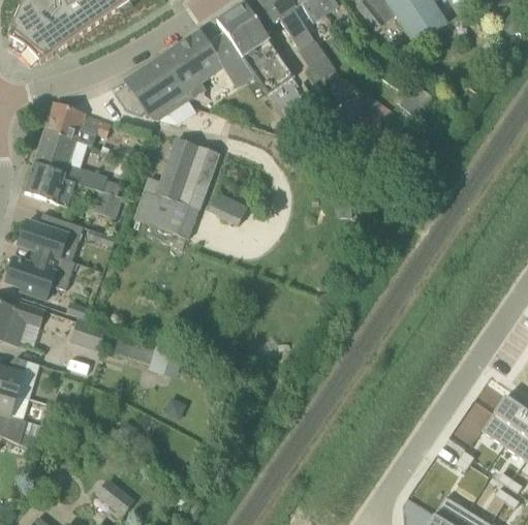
[(30,51),(37,59),(40,62),(129,0),(21,0),(7,36),(12,38),(22,43),(30,51)]
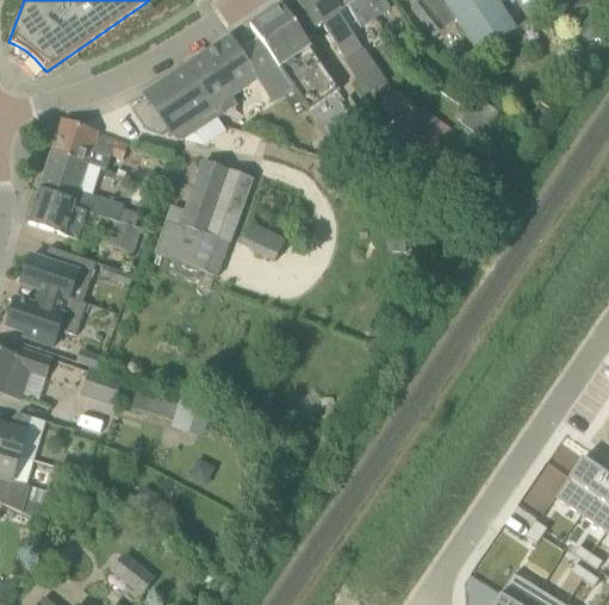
[(296,0),(315,26),(322,22),(337,45),(345,56),(362,44),(355,33),(340,10),(342,8),(336,0),(296,0)]
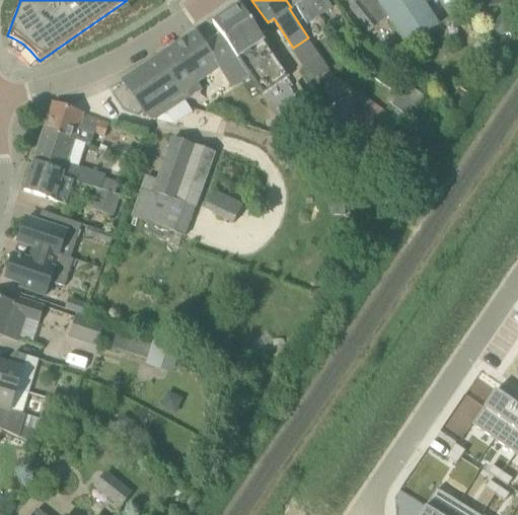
[(319,12),(311,0),(286,0),(291,7),(296,4),(307,21),(319,12)]
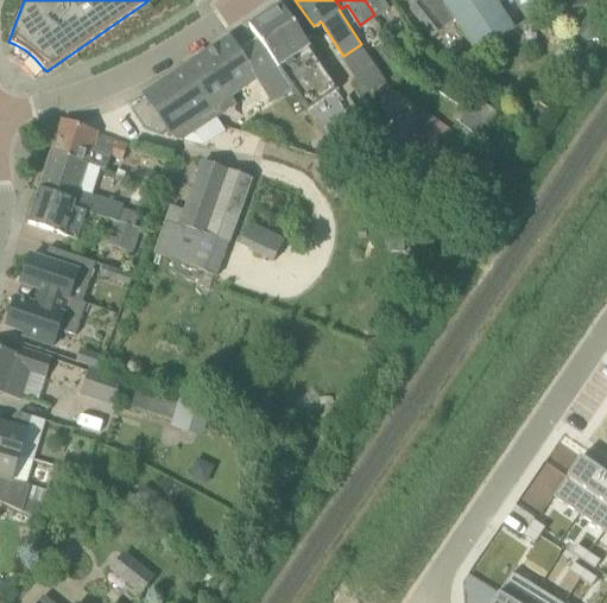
[(390,5),(386,0),(365,0),(374,14),(390,5)]
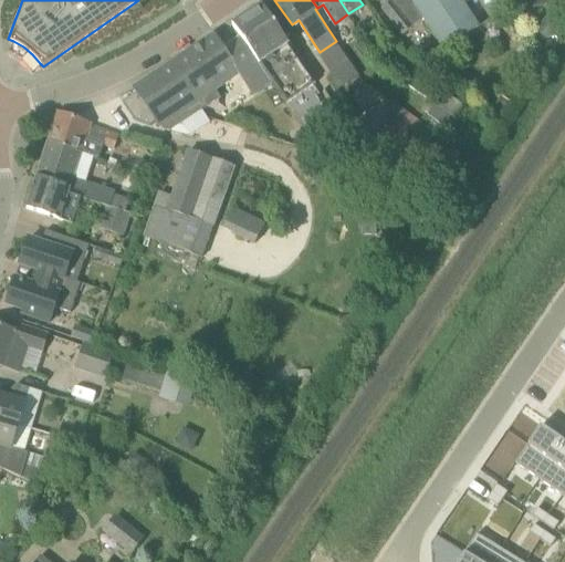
[(403,32),(412,24),(397,4),(394,0),(388,0),(382,6),(403,32)]
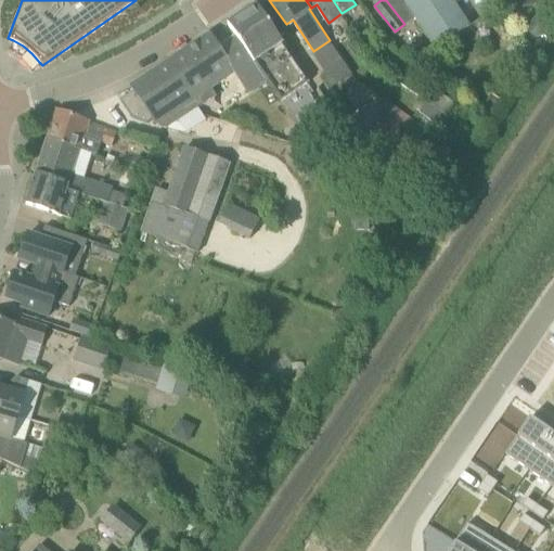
[(415,15),(404,0),(386,0),(389,4),(404,24),(415,15)]
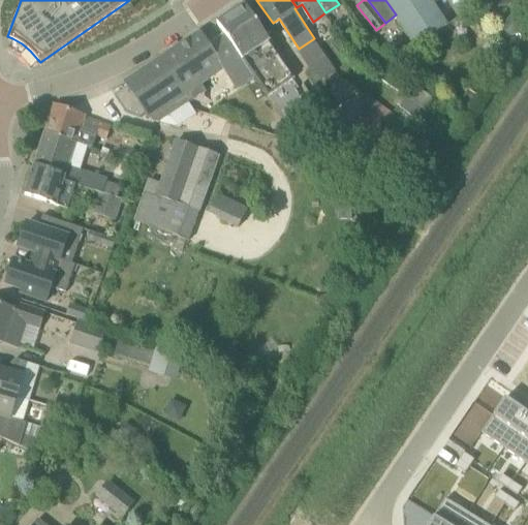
[(385,0),(396,14),(415,43),(447,23),(433,1),(434,0),(385,0)]
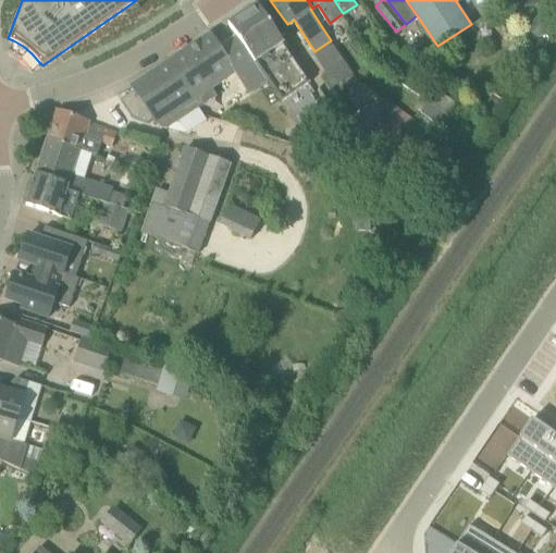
[(310,78),(257,2),(227,22),(248,52),(267,78),(281,99),(310,78)]
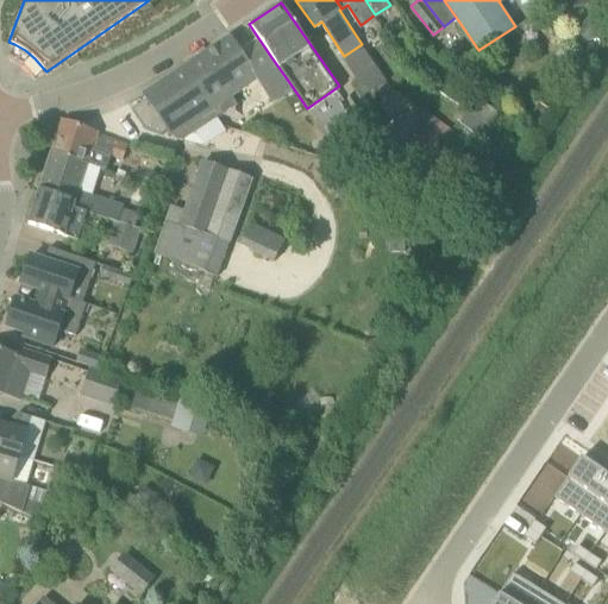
[(606,29),(601,26),(600,18),(595,14),(587,16),(581,25),(581,32),(588,36),(596,35),(601,37),(606,29)]
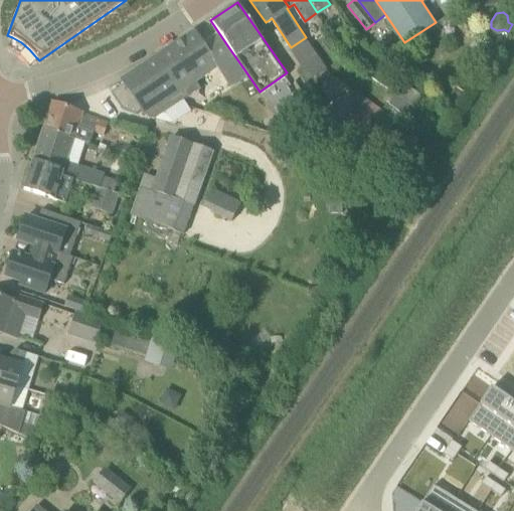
[(194,30),(156,55),(183,98),(200,87),(195,78),(216,64),(221,60),(234,80),(236,80),(246,72),(229,48),(213,59),(194,30)]
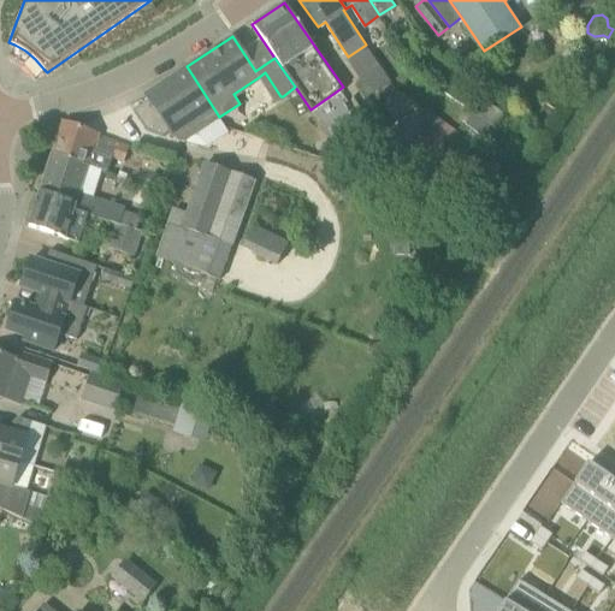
[(187,66),(147,94),(149,98),(170,129),(177,138),(183,141),(219,117),(187,66)]
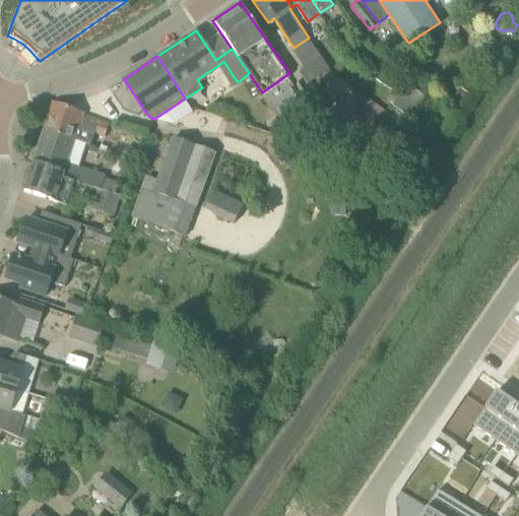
[(423,93),(406,81),(399,92),(415,105),(423,93)]
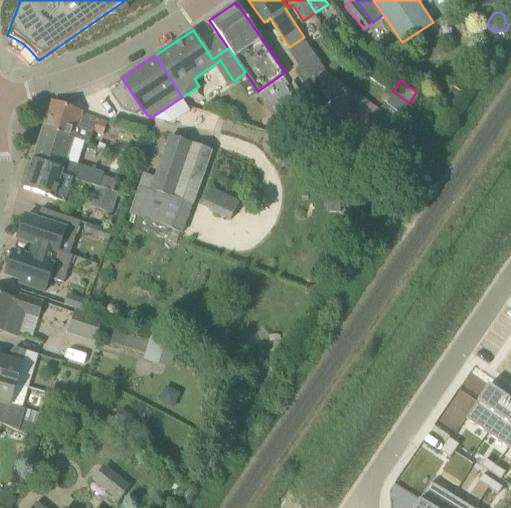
[(124,81),(110,90),(121,106),(135,111),(141,107),(124,81)]
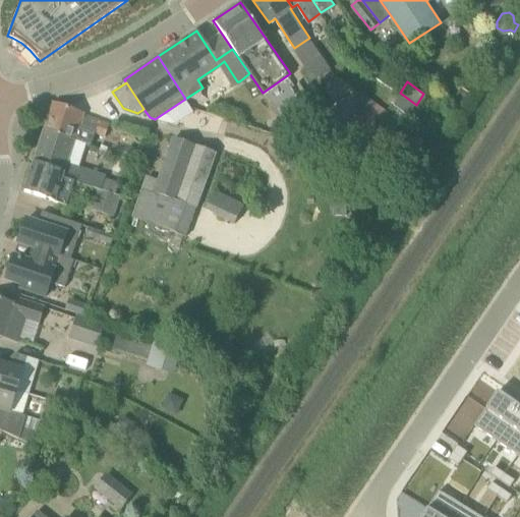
[(465,103),(473,91),(463,83),(455,95),(465,103)]
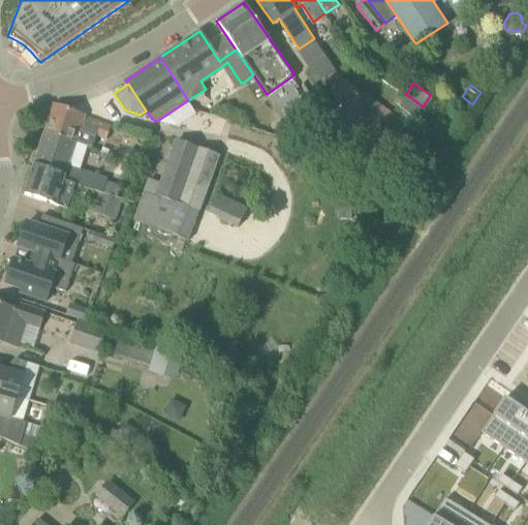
[(423,106),(406,94),(399,103),(416,116),(423,106)]
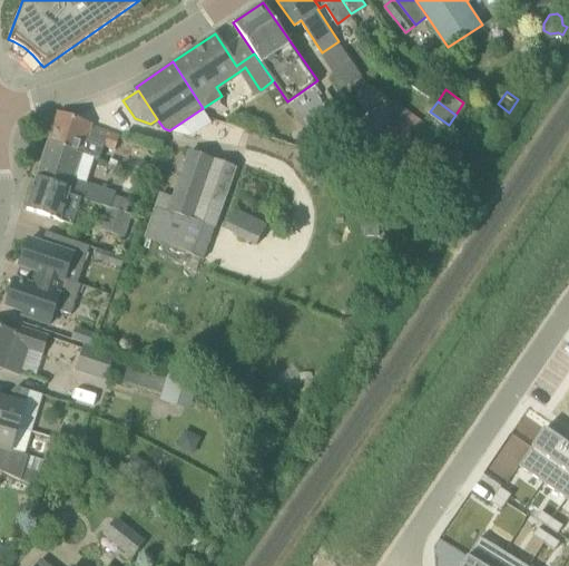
[(334,103),(326,108),(342,132),(350,126),(334,103)]
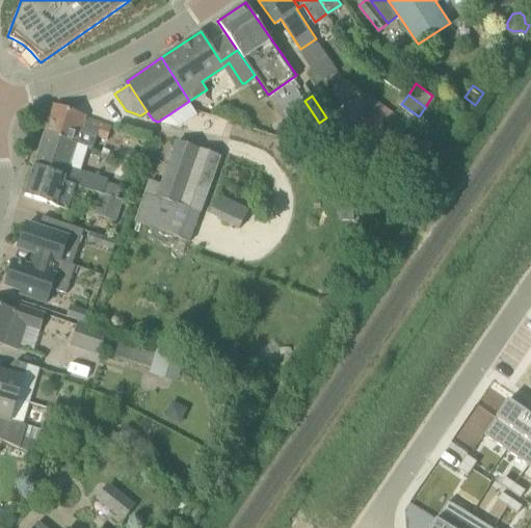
[(377,111),(367,97),(357,103),(356,102),(343,110),(355,127),(368,117),(369,117),(377,111)]
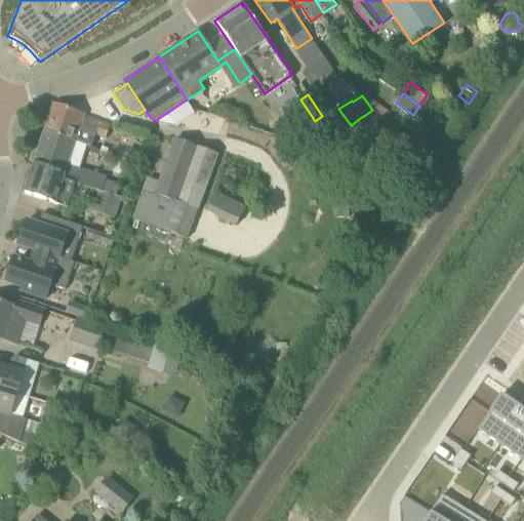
[(52,105),(44,130),(75,139),(90,145),(94,132),(105,135),(110,123),(52,103),(52,105)]
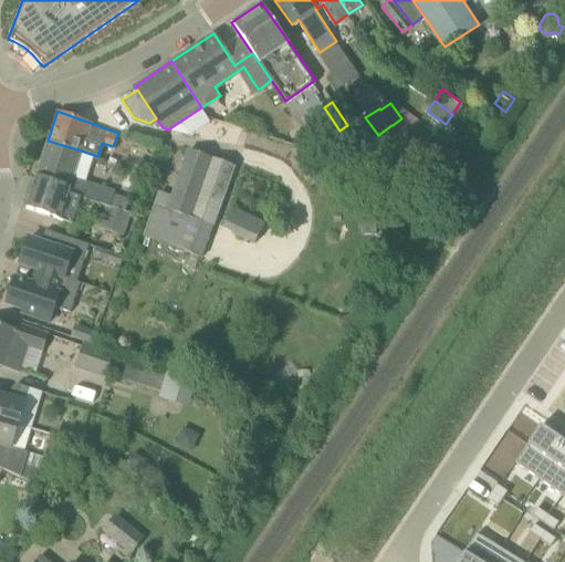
[(321,152),(303,127),(292,143),(321,152)]
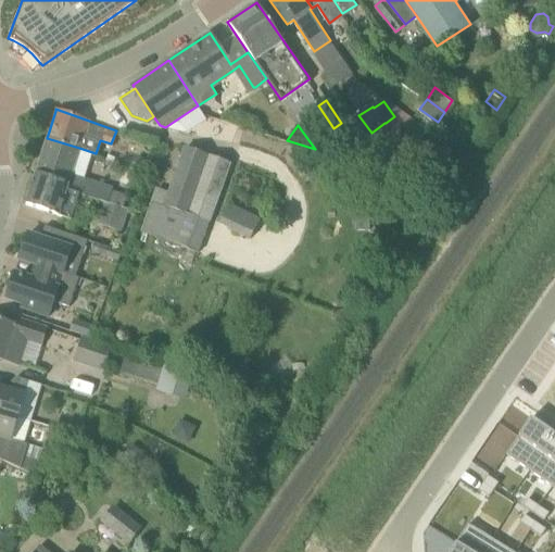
[(47,138),(35,172),(67,183),(66,188),(78,192),(105,200),(123,205),(127,193),(111,188),(112,185),(73,172),(79,148),(47,138)]
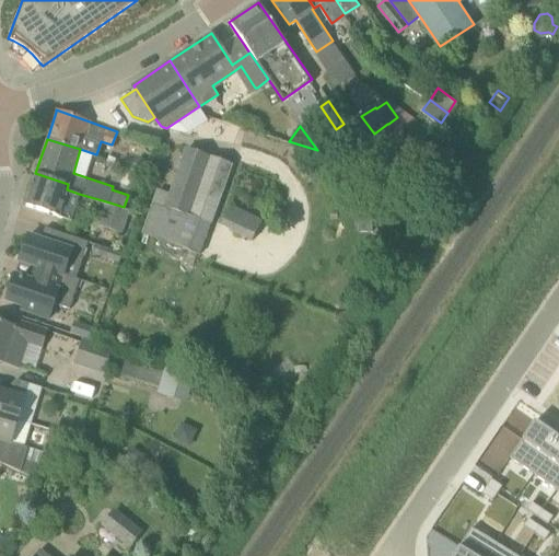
[(198,251),(230,162),(186,146),(170,192),(158,188),(142,231),(198,251)]
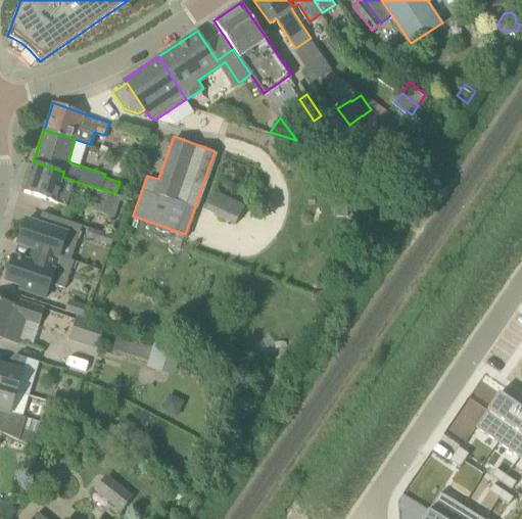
[(142,150),(129,146),(126,155),(139,160),(142,150)]
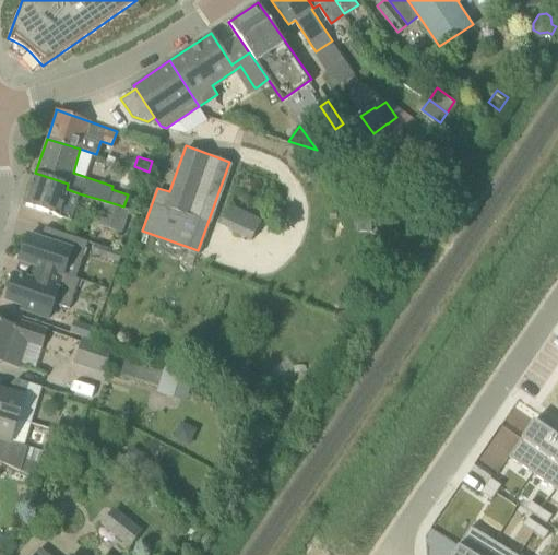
[(71,216),(79,193),(67,189),(68,184),(35,173),(25,202),(71,216)]
